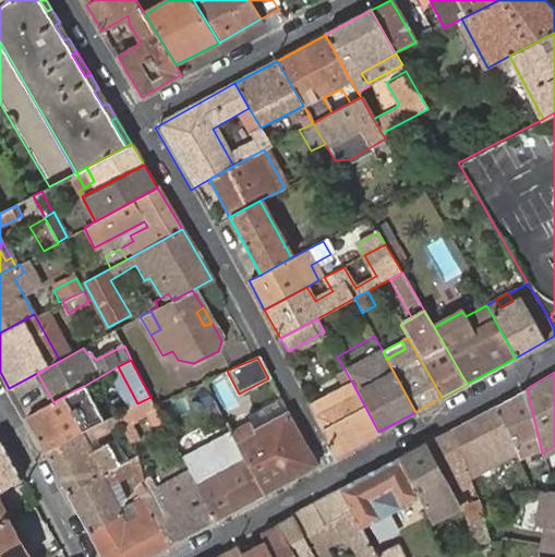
[(352,383),(310,404),(315,414),(313,416),(336,456),(378,432),(352,383)]
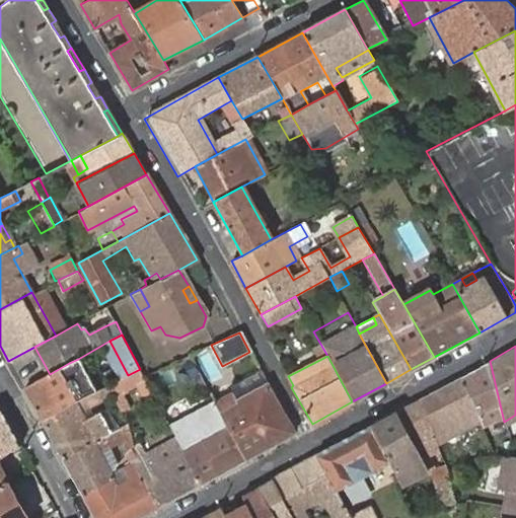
[(93,387),(78,359),(69,363),(84,391),(93,387)]
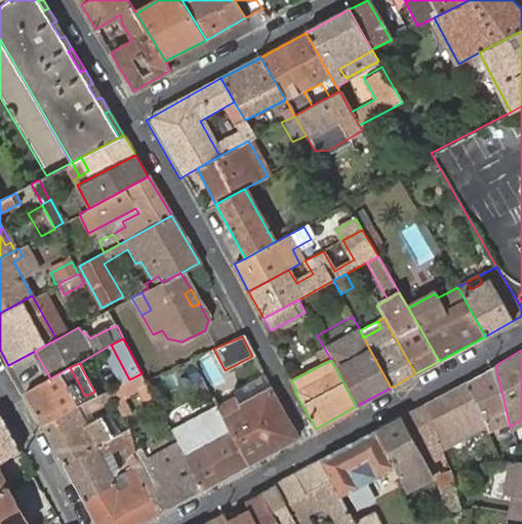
[(508,444),(515,443),(510,427),(495,365),(468,380),(487,427),(488,430),(502,424),(508,444)]
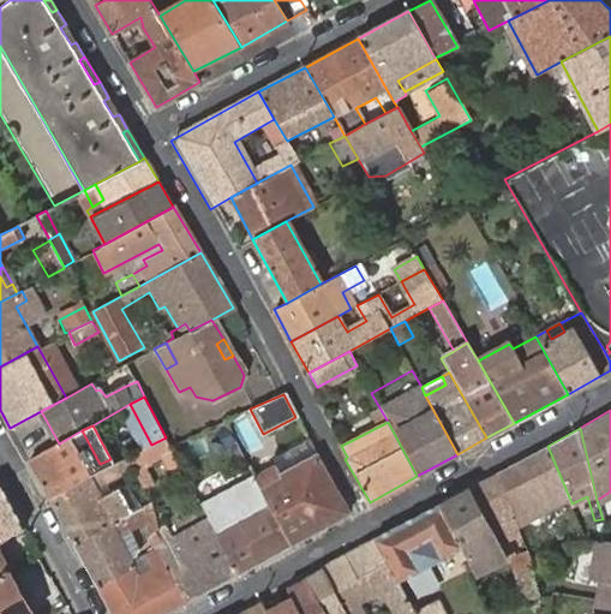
[(28,462),(46,494),(84,474),(100,464),(82,430),(59,443),(28,462)]
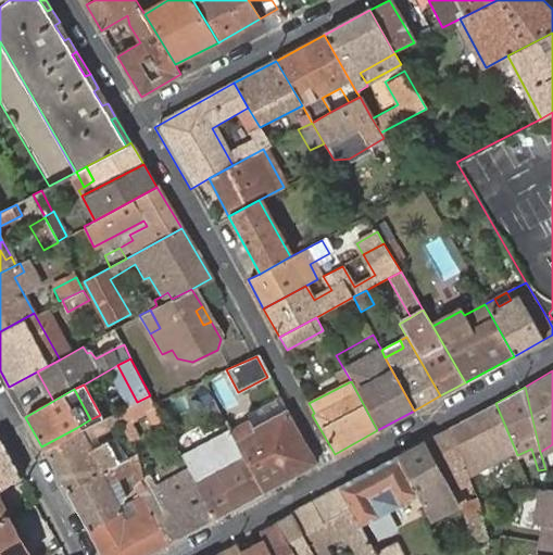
[(118,424),(129,444),(138,439),(129,421),(146,413),(155,431),(165,425),(154,404),(150,395),(137,402),(114,415),(118,424)]
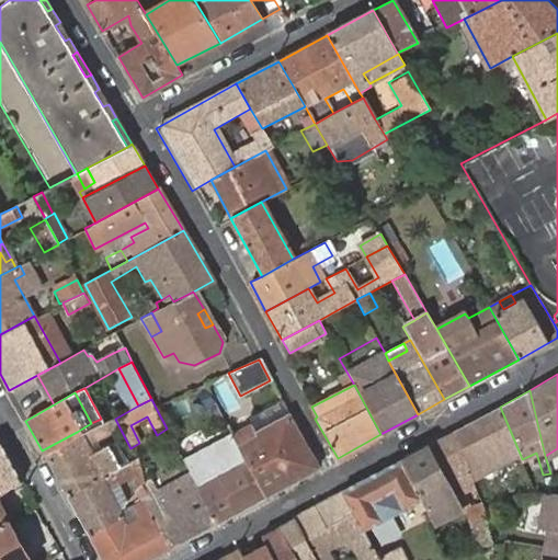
[(254,431),(287,413),(283,403),(249,422),(254,431)]
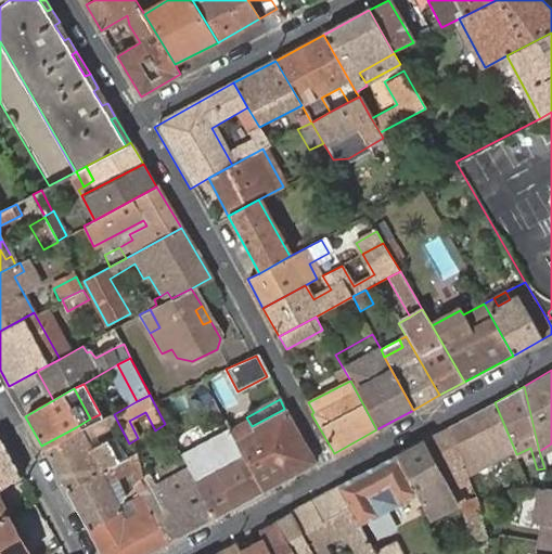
[(495,402),(449,427),(469,476),(515,451),(495,402)]
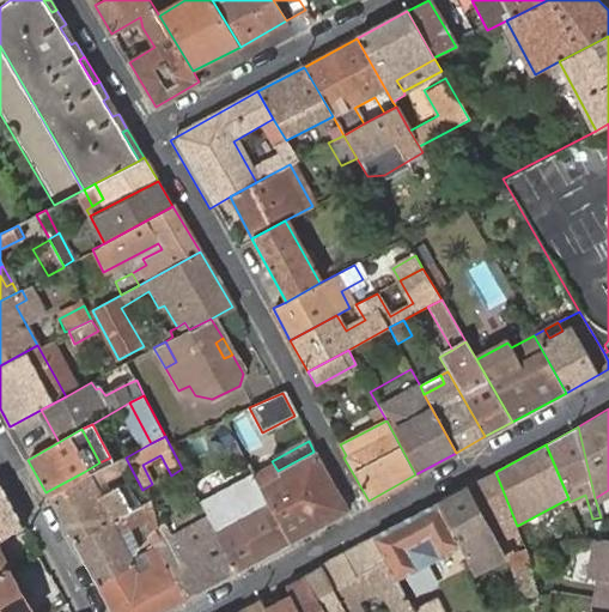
[(259,486),(290,544),(343,514),(345,509),(314,452),(278,471),(272,461),(267,452),(247,462),(251,473),(259,486)]
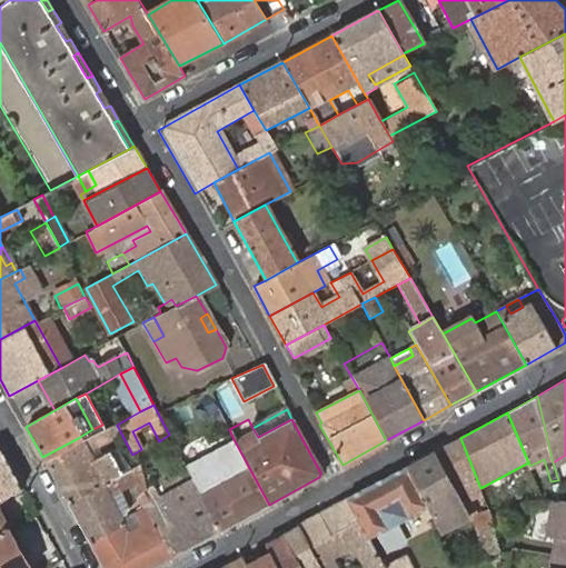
[(96,448),(121,434),(117,425),(91,439),(96,448)]
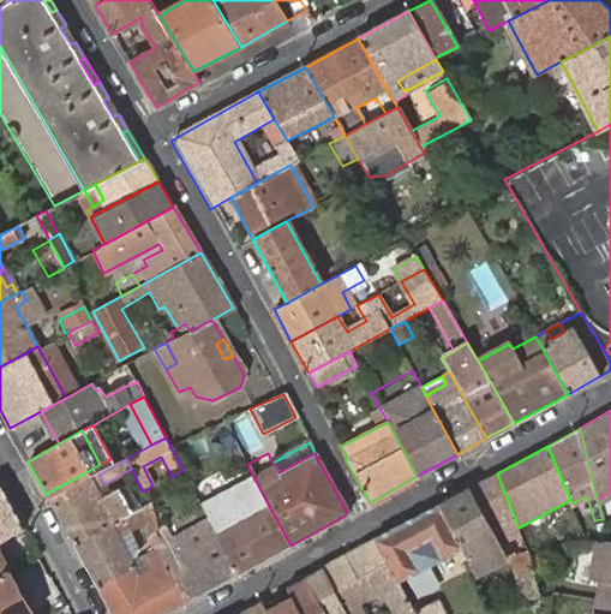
[(46,494),(49,501),(88,481),(84,474),(46,494)]
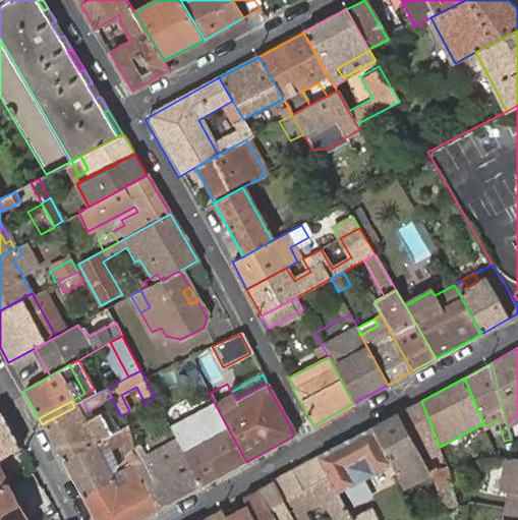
[(397,413),(422,460),(441,451),(440,447),(421,401),(397,413)]
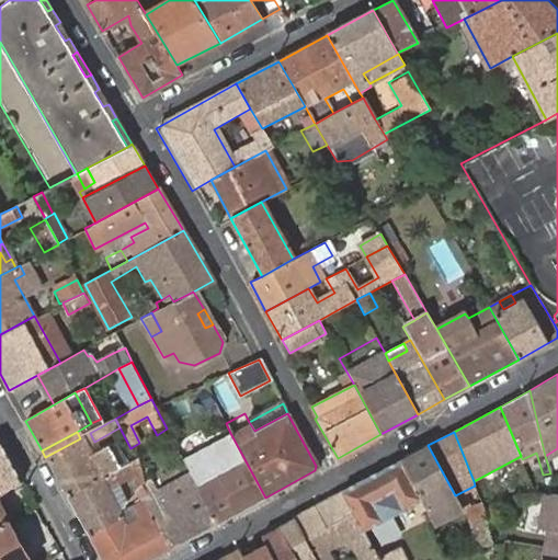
[(189,472),(216,524),(265,498),(237,445),(230,433),(181,459),(189,472)]
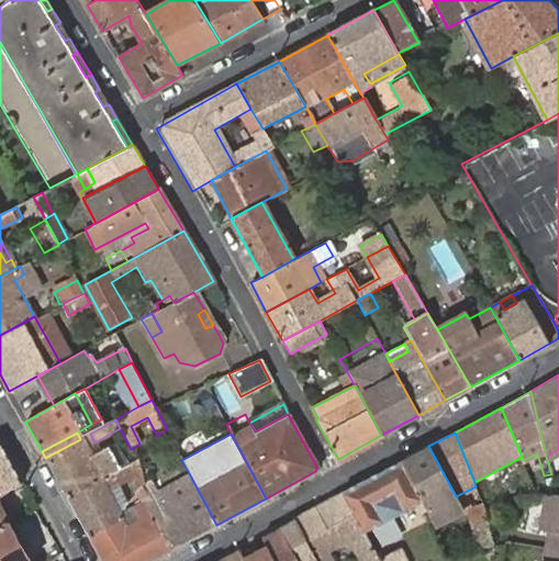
[(45,458),(67,497),(101,479),(80,439),(45,458)]
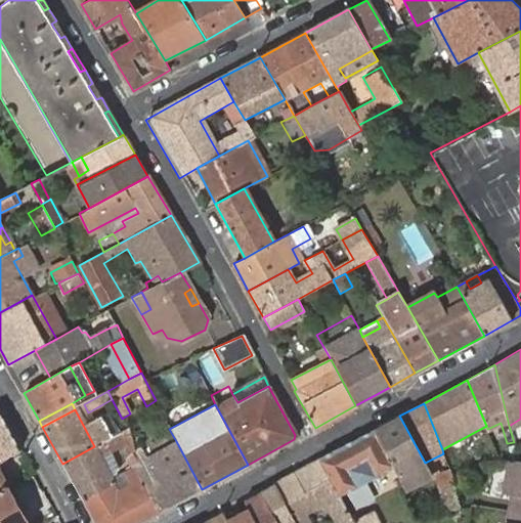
[(0,456),(18,447),(0,412),(0,456)]
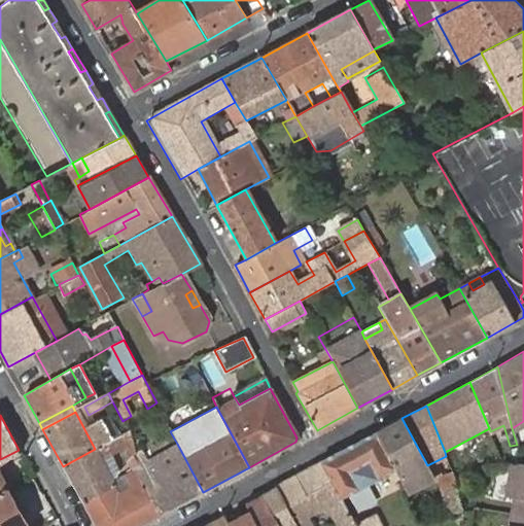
[(377,431),(396,469),(406,486),(408,490),(433,477),(427,465),(402,418),(377,431)]
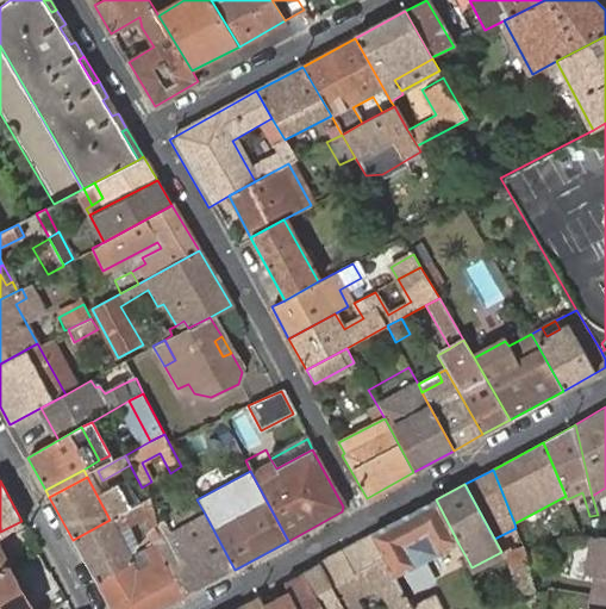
[(441,608),(425,577),(411,583),(405,571),(458,544),(436,499),(372,534),(410,608),(441,608)]
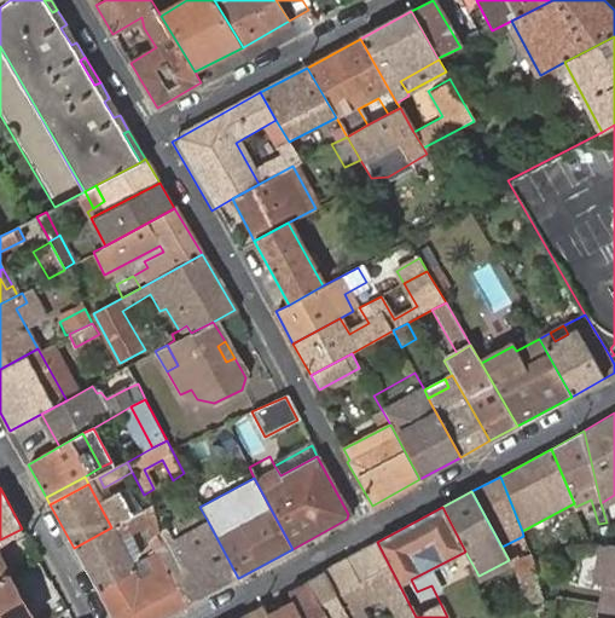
[(144,526),(148,542),(158,536),(150,509),(111,527),(117,538),(144,526)]
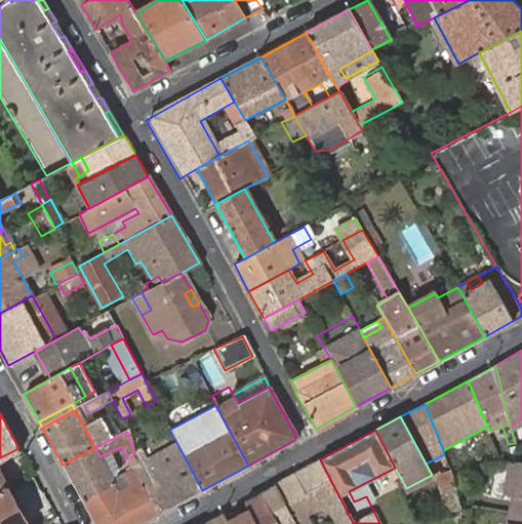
[(132,468),(157,514),(202,490),(176,442),(138,464),(132,468)]
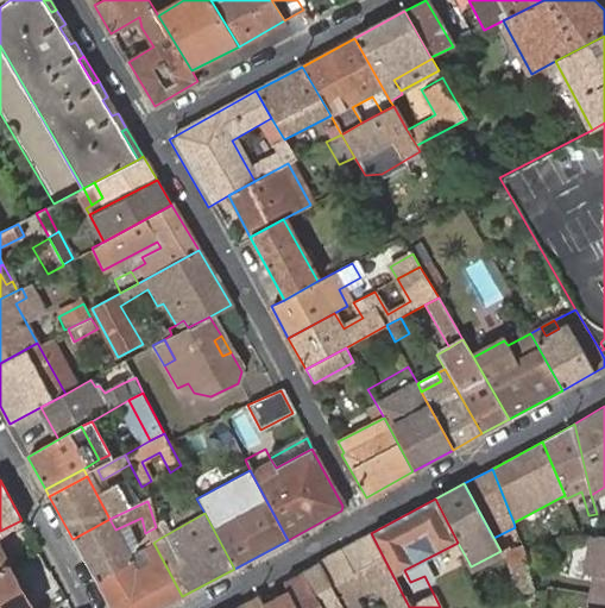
[(73,539),(95,580),(131,562),(128,555),(115,530),(109,519),(73,539)]
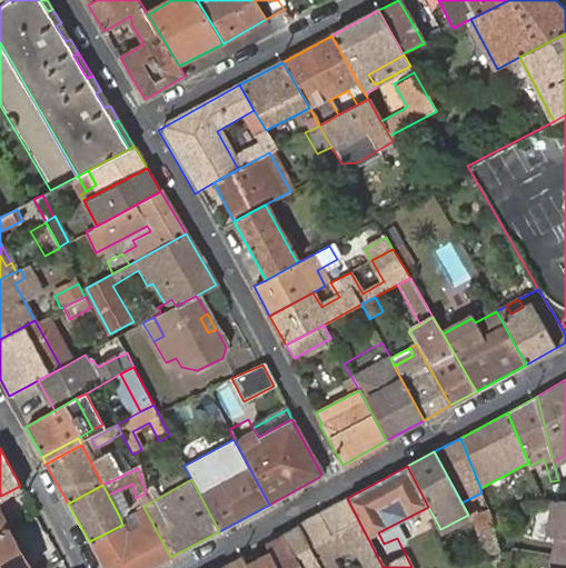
[(136,498),(144,507),(150,502),(146,492),(136,498)]
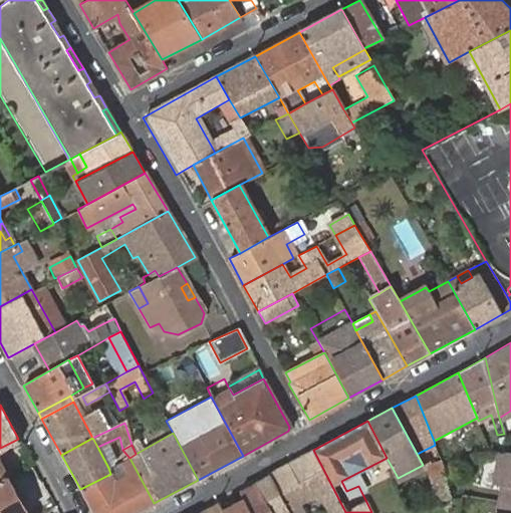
[(510,512),(510,449),(507,449),(499,450),(494,486),(503,488),(499,512),(510,512)]
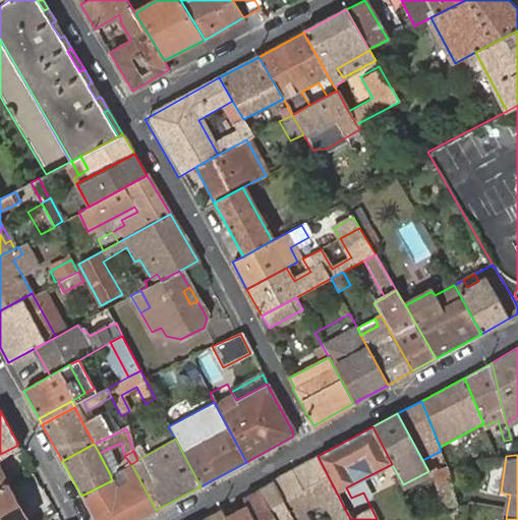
[(350,519),(318,456),(273,480),(274,482),(293,519),(307,519),(303,511),(323,501),(332,519),(350,519)]
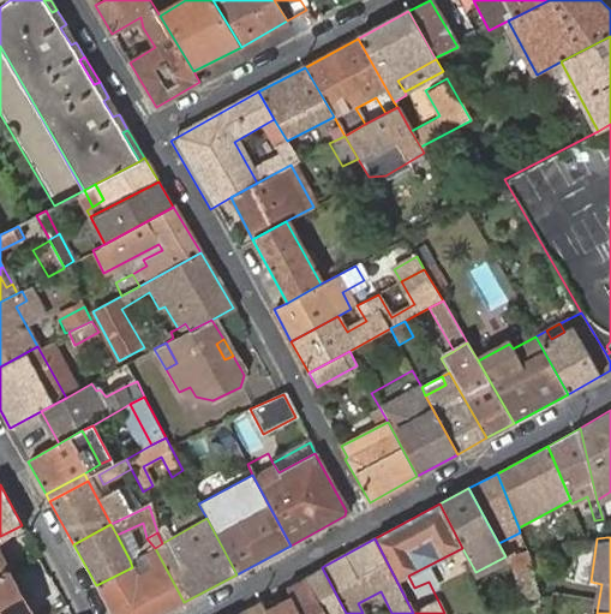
[(161,613),(184,602),(155,548),(144,553),(153,567),(137,576),(132,567),(96,585),(111,613),(161,613)]
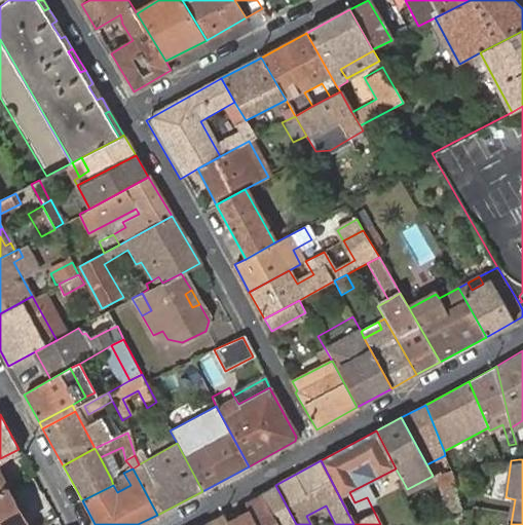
[(111,479),(113,485),(117,492),(131,485),(123,473),(111,479)]
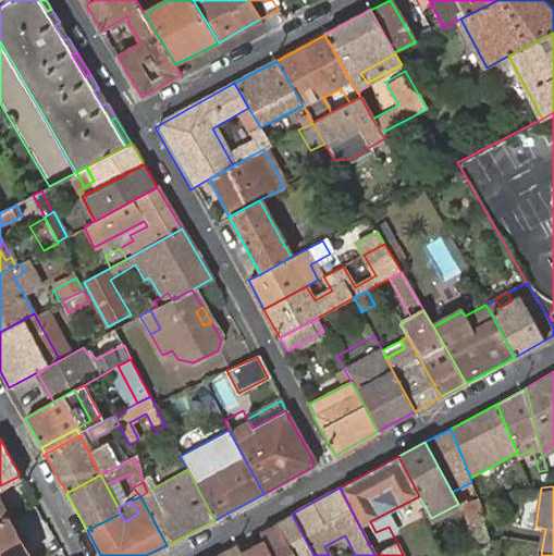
[(471,514),(479,510),(482,509),(480,501),(459,505),(464,513),(471,514)]
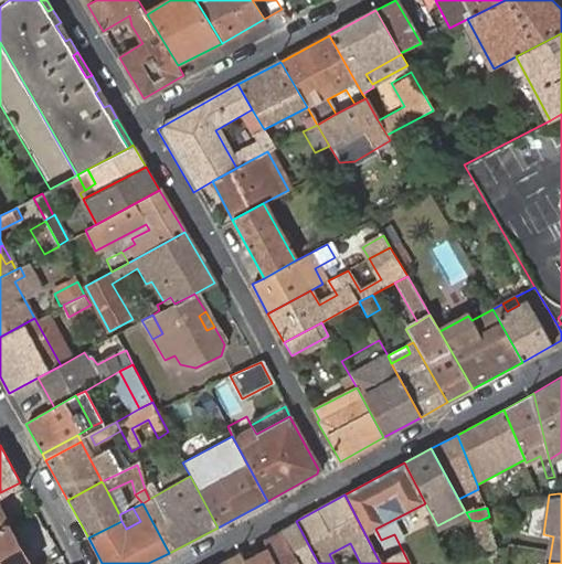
[(481,552),(496,551),(486,518),(478,521),(470,520),(481,552)]
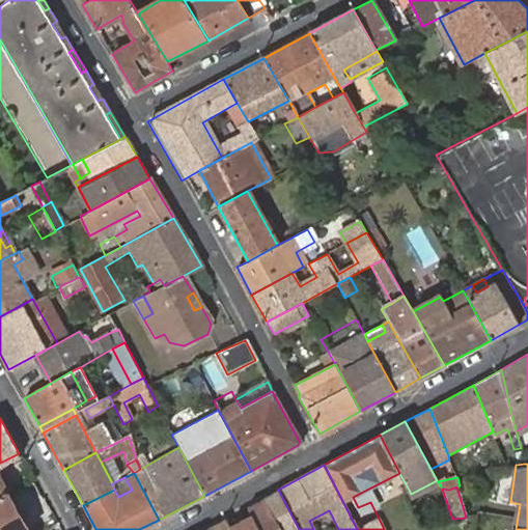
[(27,529),(7,492),(0,495),(0,529),(27,529)]
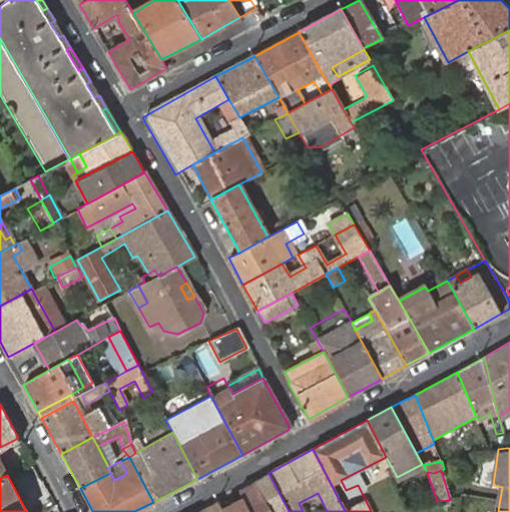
[(289,511),(270,475),(242,490),(247,498),(255,511),(289,511)]
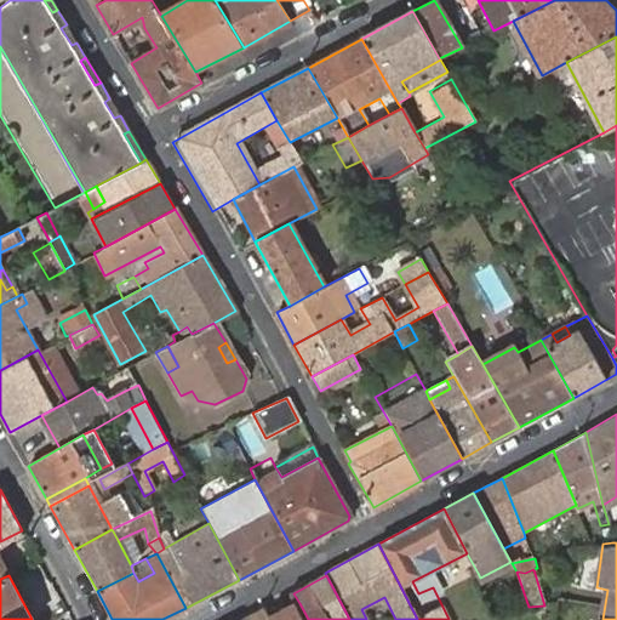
[(308,619),(300,603),(272,619),(308,619)]
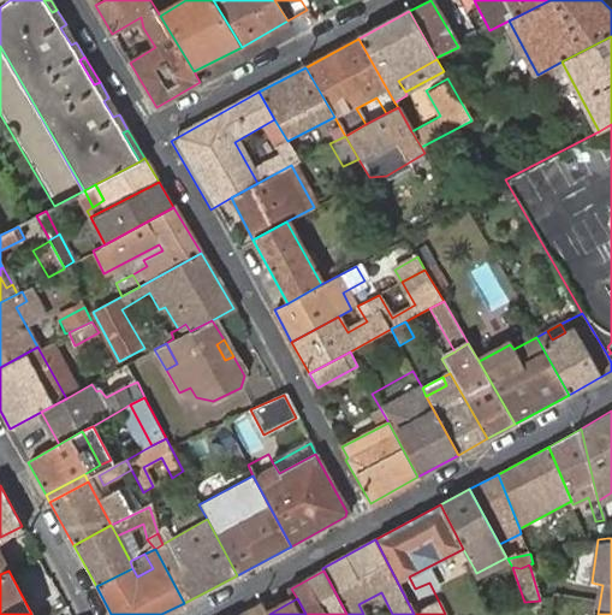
[(269,614),(263,602),(238,614),(269,614)]
